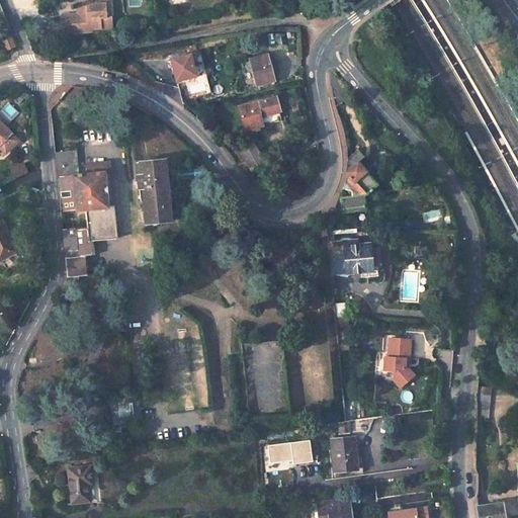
[(82,0),(84,13),(64,15),(65,21),(69,20),(70,33),(91,31),(91,28),(112,27),(111,15),(106,15),(105,4),(103,4),(102,0),(82,0)]
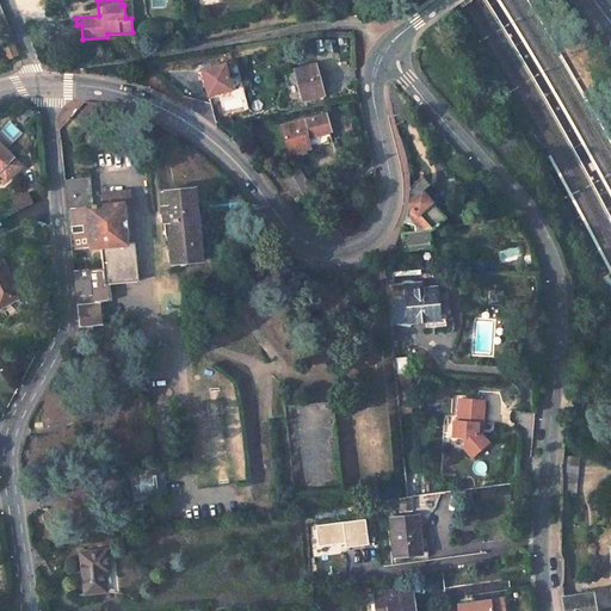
[(12,43),(4,47),(8,59),(17,55),(12,43)]
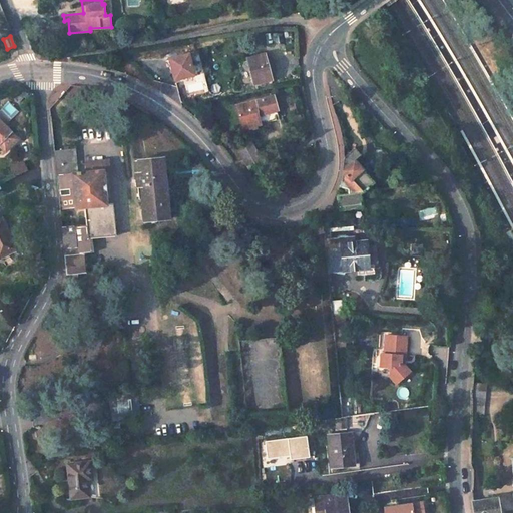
[(192,67),(202,65),(198,52),(169,60),(175,81),(194,76),(192,67)]
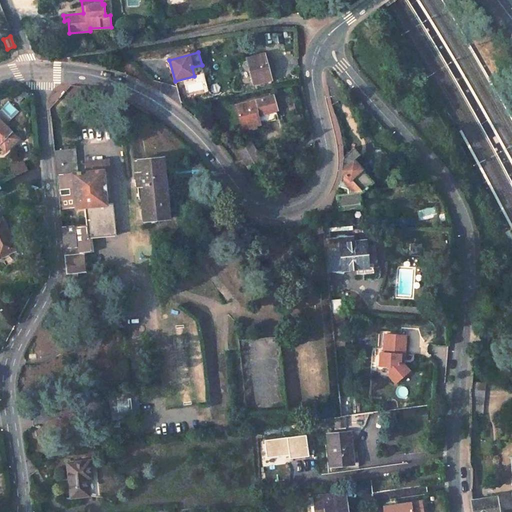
[(264,53),(247,58),(254,84),(272,79),(264,53)]
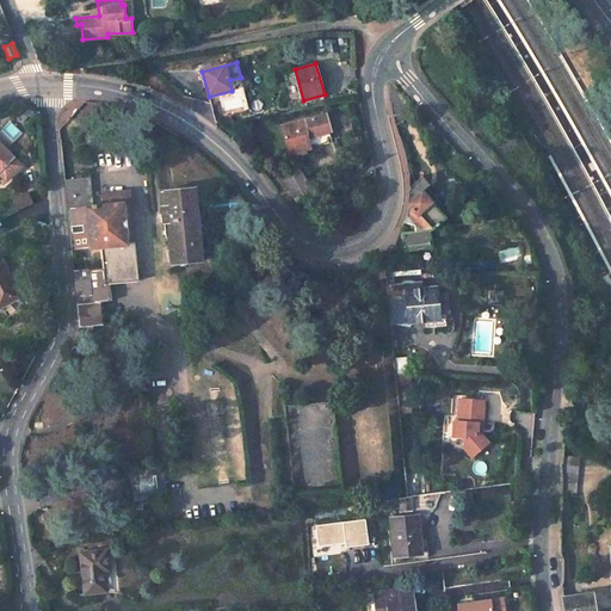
[(25,103),(14,113),(24,124),(36,112),(25,103)]
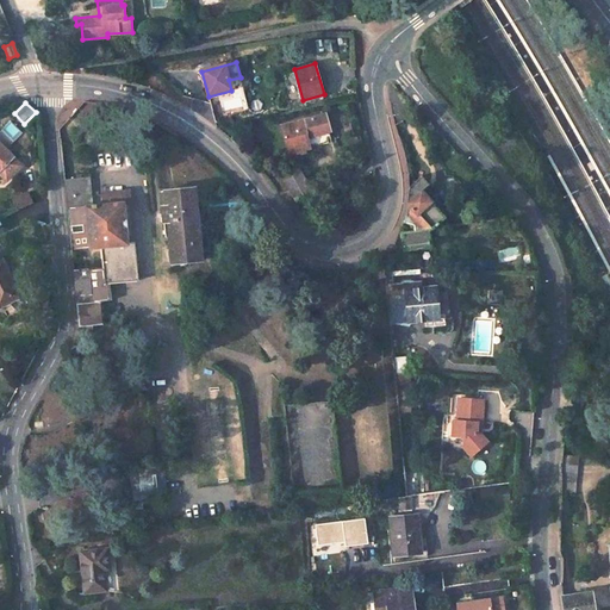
[(325,114),(281,126),(290,153),(293,151),(294,155),(311,150),(310,148),(329,143),(325,131),(330,130),(325,114)]
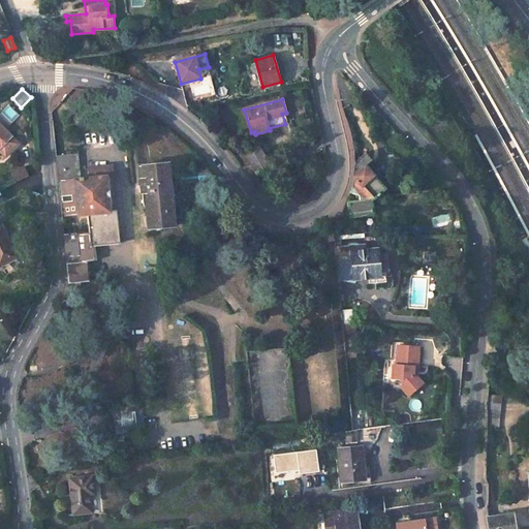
[(200,101),(194,103),(198,113),(205,111),(200,101)]
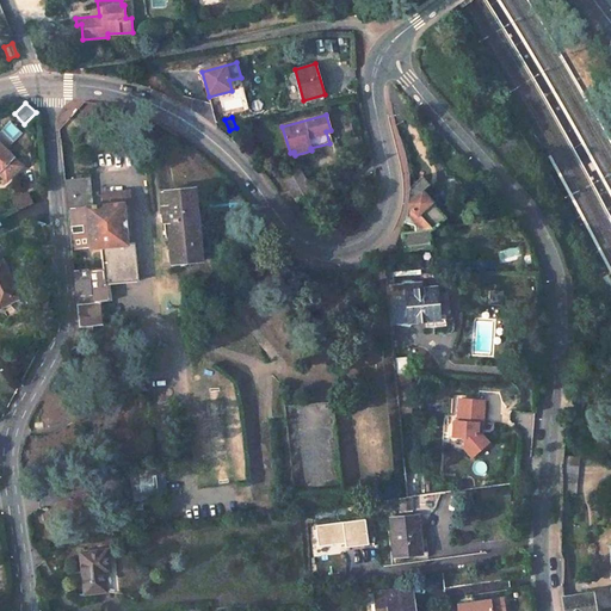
[(0,130),(0,133),(11,143),(20,133),(8,121),(0,130)]
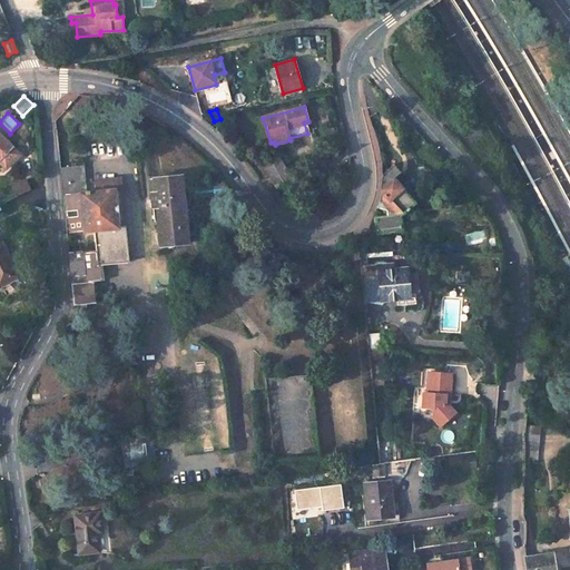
[(80,125),(56,127),(74,304),(95,302),(92,282),(102,281),(100,264),(129,262),(125,226),(118,226),(115,189),(121,188),(120,177),(95,179),(96,190),(85,192),(81,161),(77,161),(75,149),(82,148),(80,125)]
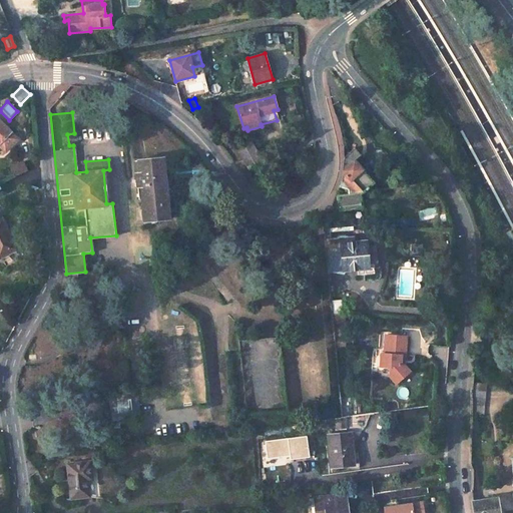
[(0,120),(0,144),(6,150),(18,138),(0,120)]
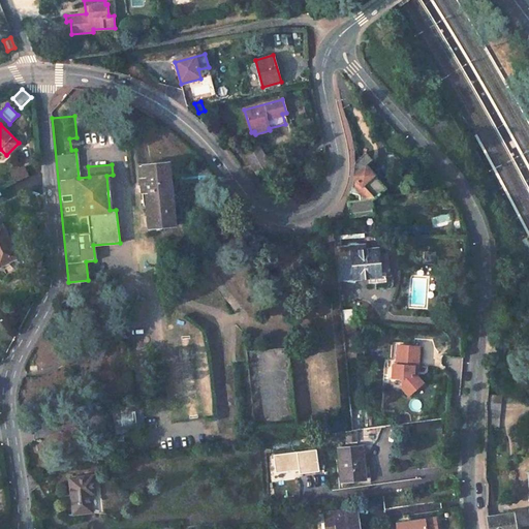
[(169,163),(143,165),(145,179),(141,179),(142,191),(146,190),(149,227),(176,224),(169,163)]
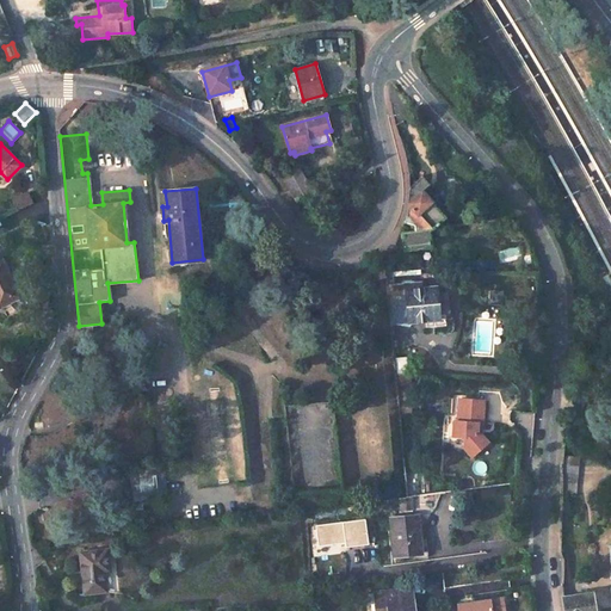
[(421,190),(408,202),(407,210),(403,221),(413,224),(414,230),(429,229),(433,228),(445,216),(421,190)]
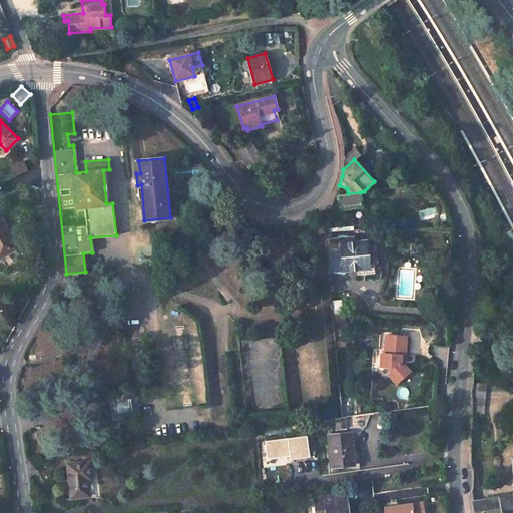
[(25,160),(13,166),(18,175),(29,169),(25,160)]
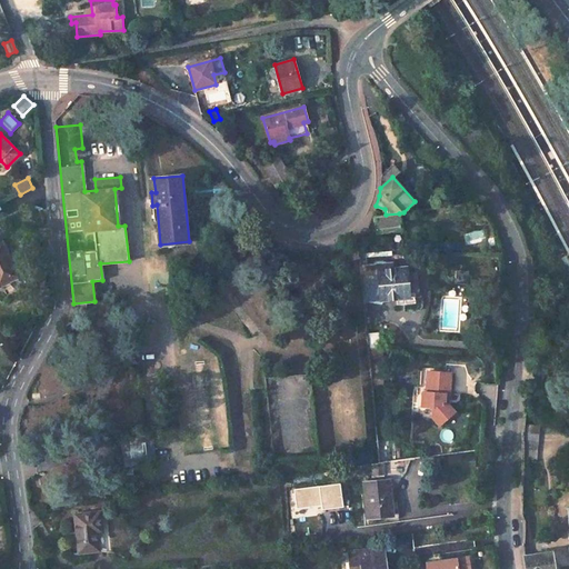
[(386,215),(375,216),(377,231),(400,229),(399,213),(386,215)]
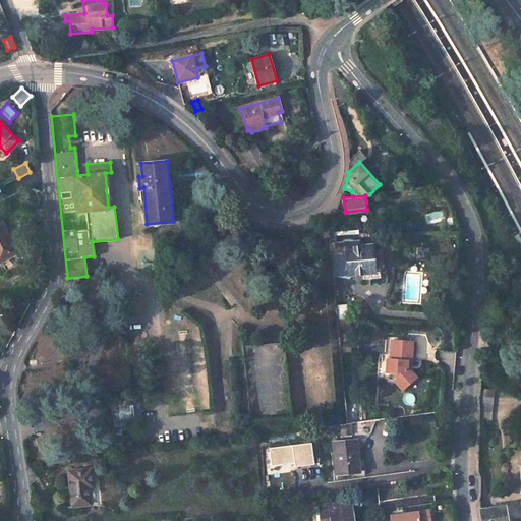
[(2,224),(0,224),(0,259),(15,253),(2,224)]
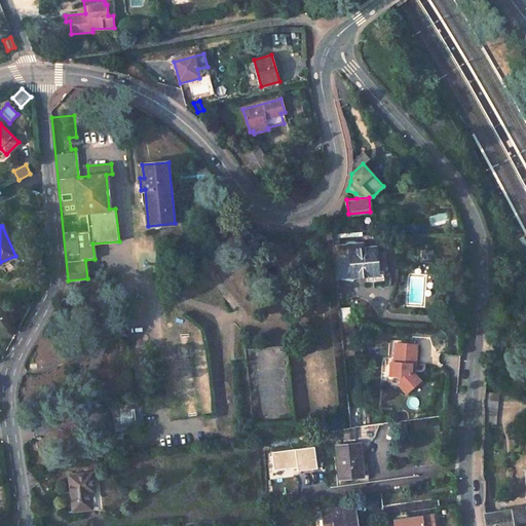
[(339,245),(333,246),(334,256),(349,255),(351,276),(378,274),(377,270),(386,269),(385,253),(376,254),(375,249),(363,250),(359,250),(358,243),(339,245)]
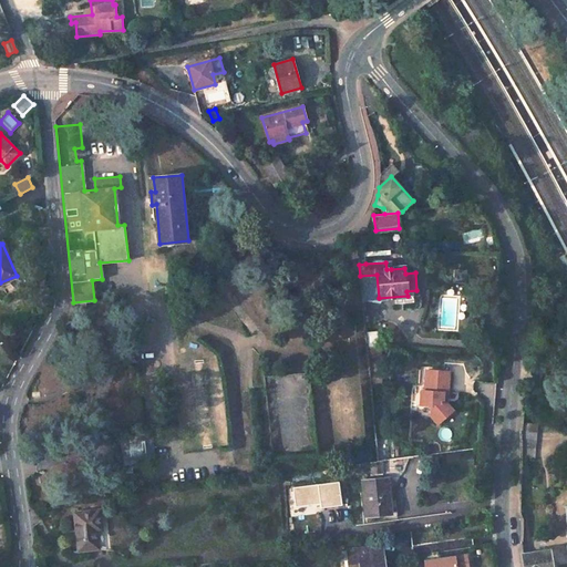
[(379,298),(377,275),(360,276),(362,299),(379,298)]
